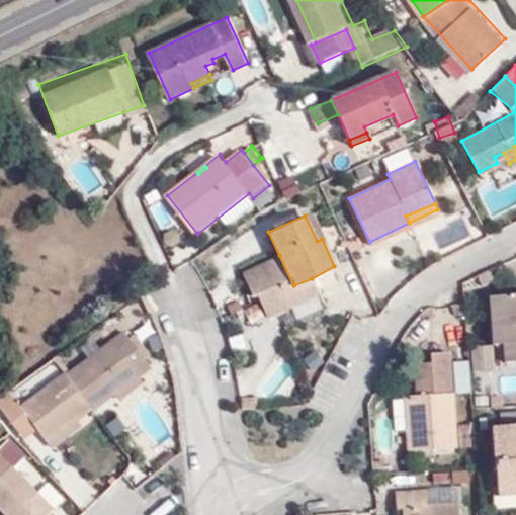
[(312,278),(293,285),(279,255),(242,274),(252,296),(256,294),(265,314),(318,291),(312,278)]
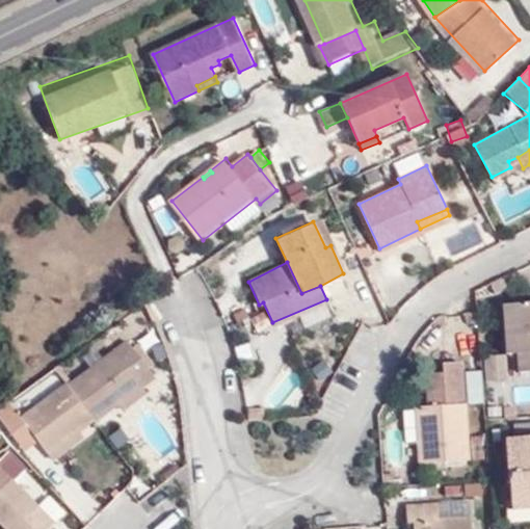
[(507,352),(517,352),(519,371),(529,369),(529,299),(503,301),(507,352)]
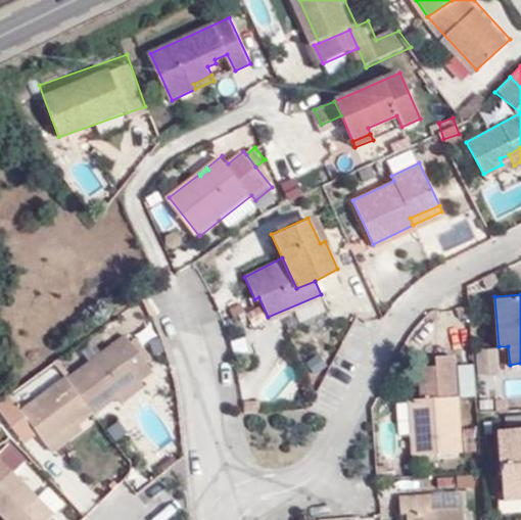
[(64,375),(89,409),(92,412),(113,394),(136,376),(129,366),(142,357),(124,332),(64,375)]
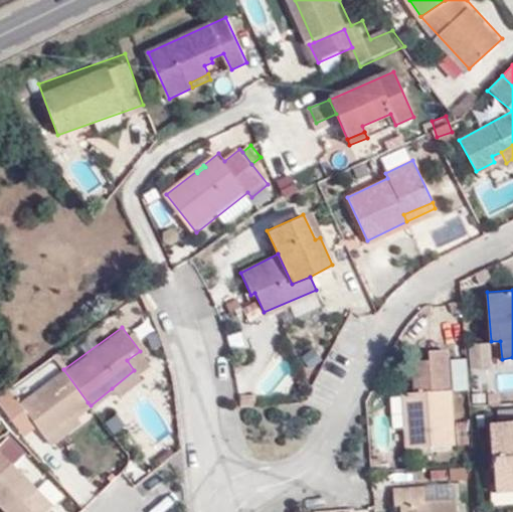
[(285,362),(263,376),(273,391),(308,369),(289,338),(275,347),(285,362)]
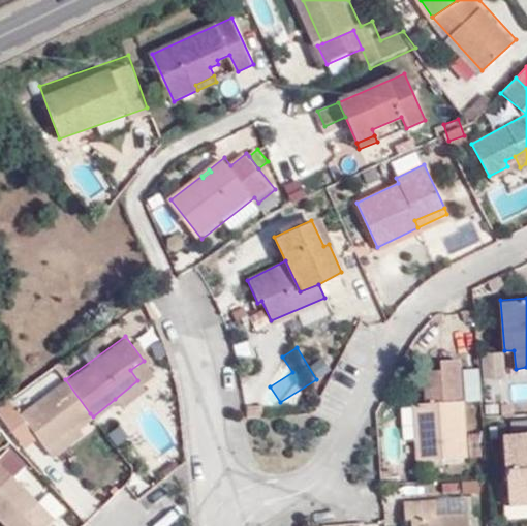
[(478,376),(501,375),(500,350),(477,352),(478,376)]
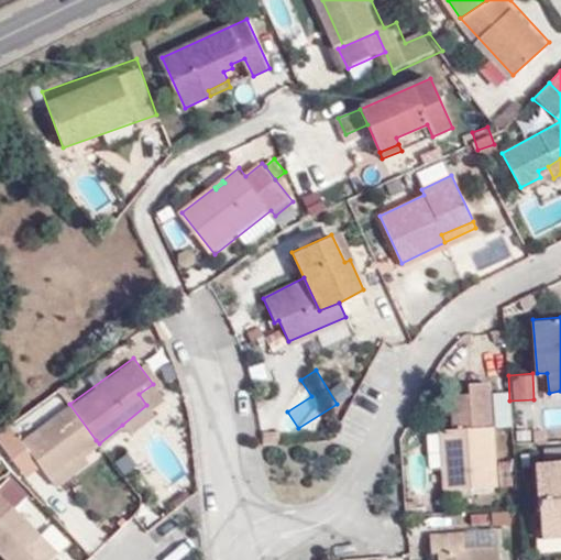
[(468,393),(451,393),(452,415),(469,413),(469,427),(452,428),(440,429),(443,489),(493,486),(486,380),(466,382),(468,393)]
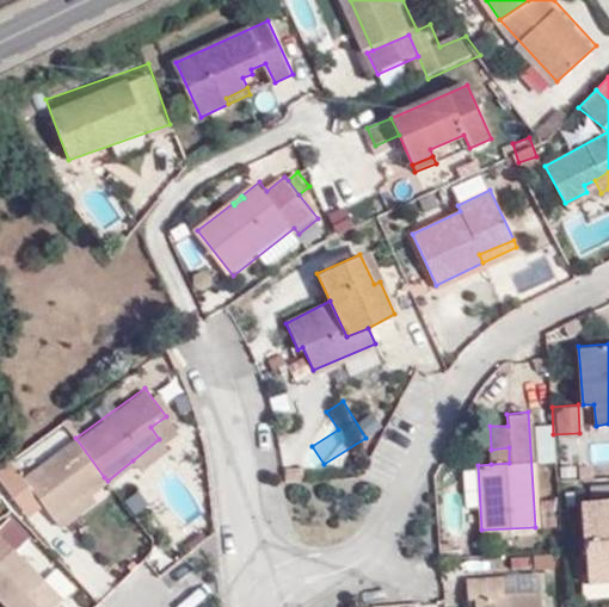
[(71,432),(80,423),(73,413),(63,420),(71,432)]
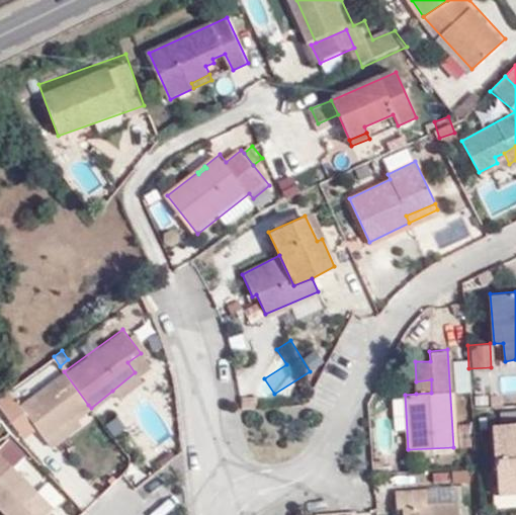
[(44,437),(75,415),(88,405),(64,371),(19,403),(13,395),(1,405),(16,426),(28,417),(36,427),(44,437)]
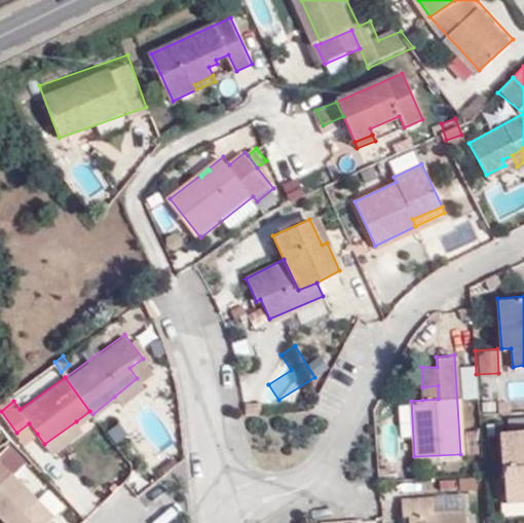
[(120,404),(143,386),(137,378),(114,397),(120,404)]
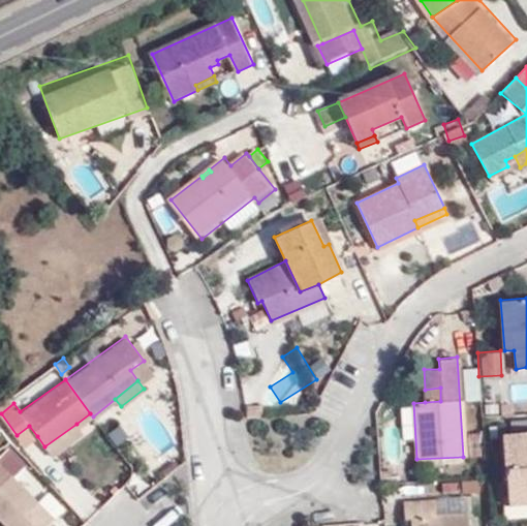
[(425,390),(425,402),(440,401),(440,388),(425,390)]
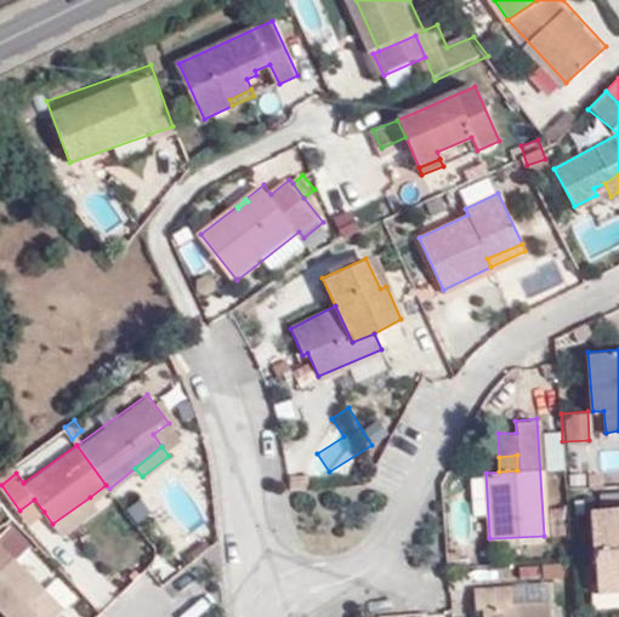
[(287,487),(302,486),(301,473),(285,474),(287,487)]
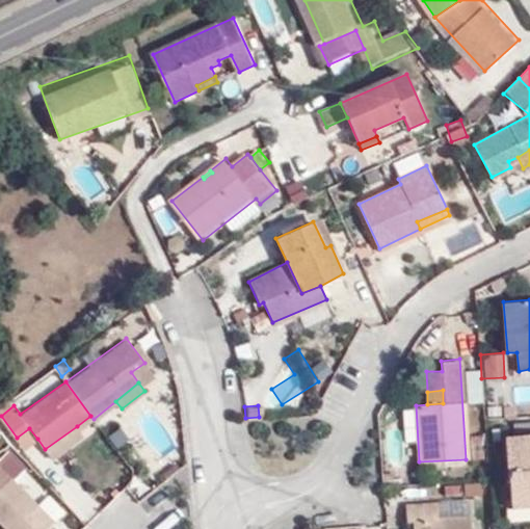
[(52,458),(83,434),(77,426),(45,449),(52,458)]
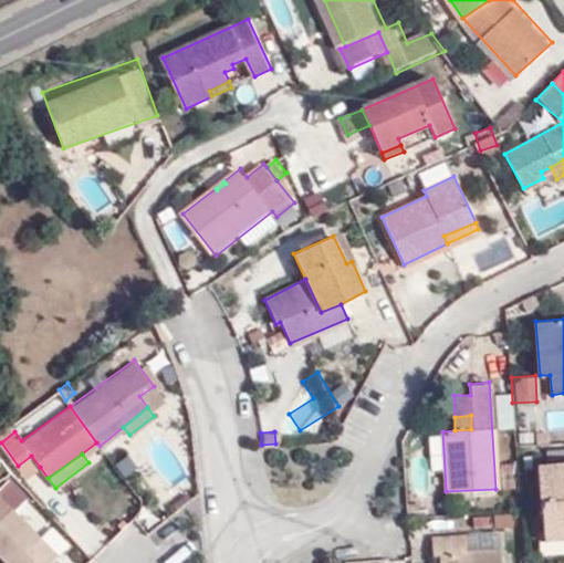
[(18,466),(25,477),(40,467),(31,456),(18,466)]
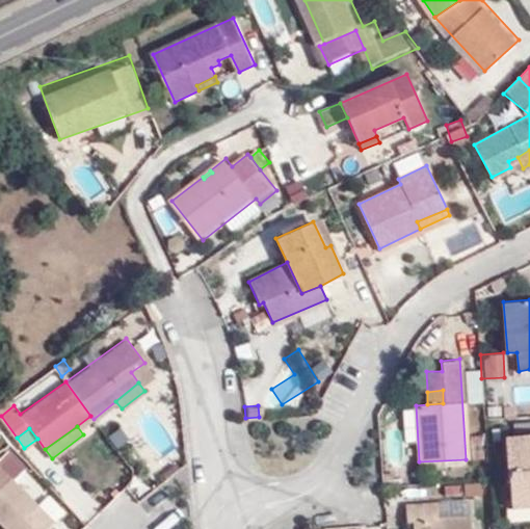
[(509,497),(529,495),(529,433),(505,435),(509,497)]
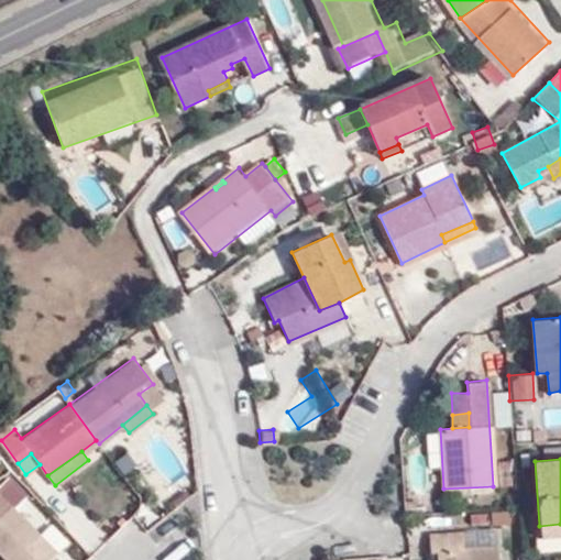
[(0,559),(47,559),(55,553),(10,507),(21,496),(2,478),(1,478),(0,479),(0,555),(3,558),(0,559)]
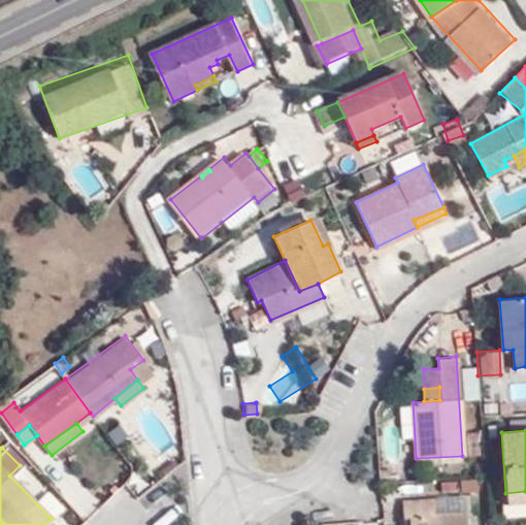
[(168,476),(179,465),(175,461),(164,471),(168,476)]
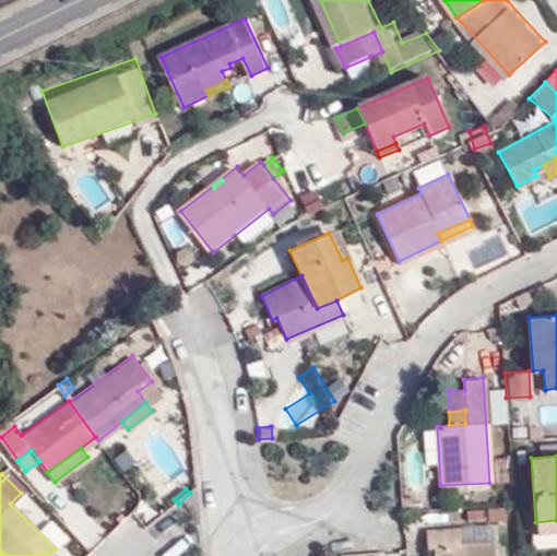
[(556,520),(535,522),(535,532),(556,531),(556,520)]
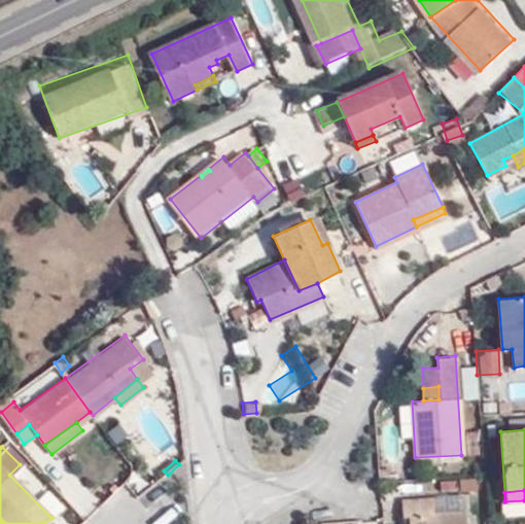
[(465,512),(464,496),(431,498),(432,513),(465,512)]
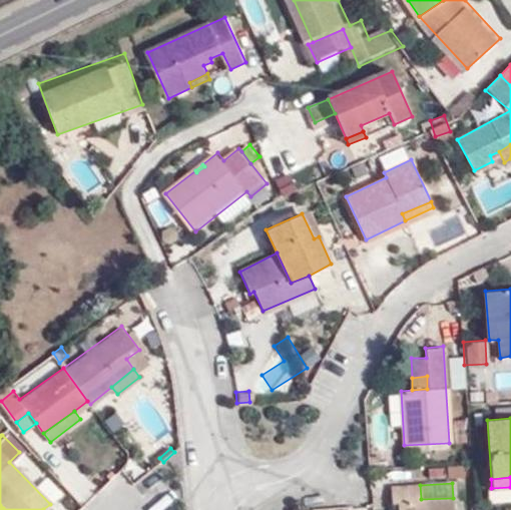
[(396,501),(396,509),(453,509),(453,498),(421,499),(420,485),(389,487),(390,502),(396,501)]
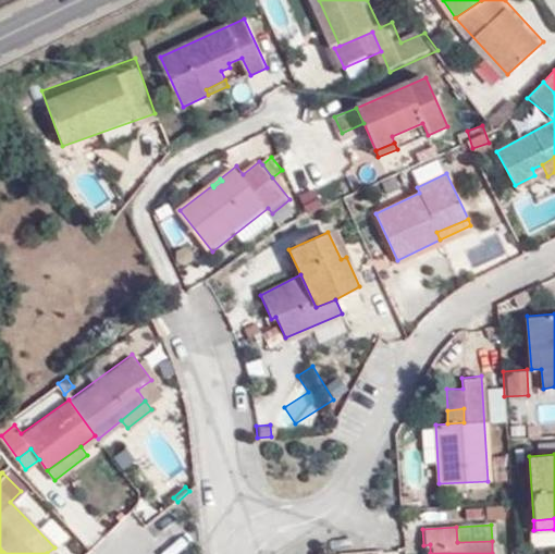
All buildings are outlined.
